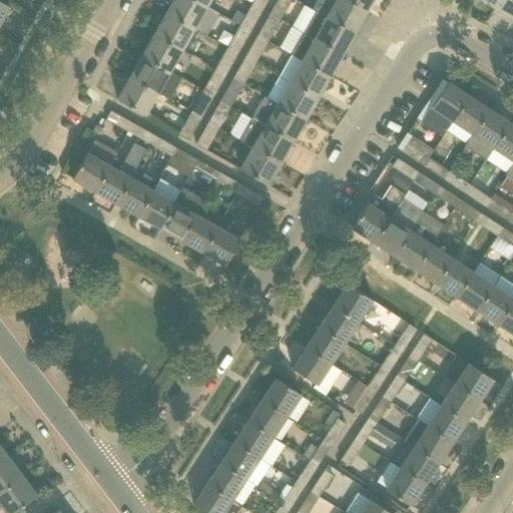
[(0,0),(0,22),(9,6),(0,0)]
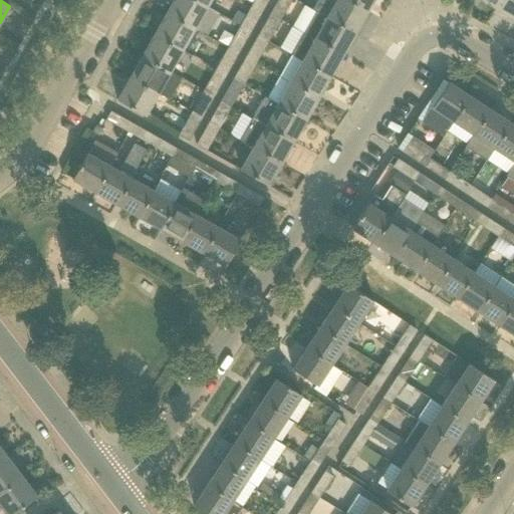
[(196,0),(173,0),(167,11),(167,12),(195,28),(207,6),(196,0)]
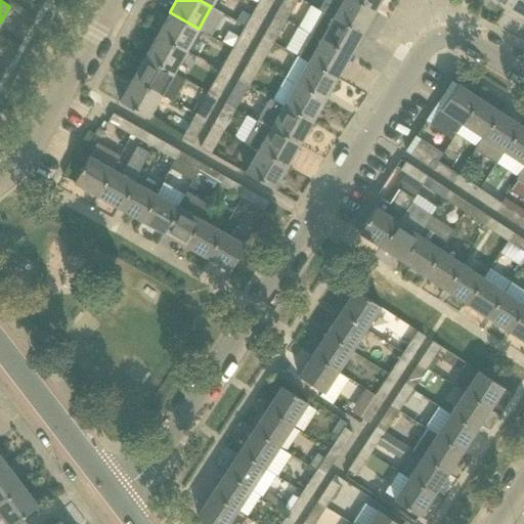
[(259,0),(258,3),(268,9),(273,0),(259,0)]
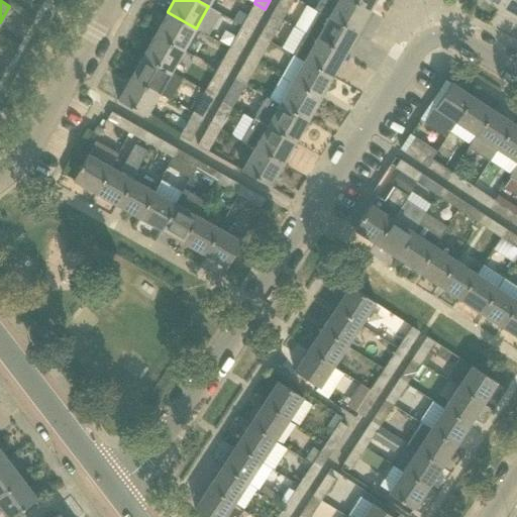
[(279,0),(272,14),(282,19),(293,0),(279,0)]
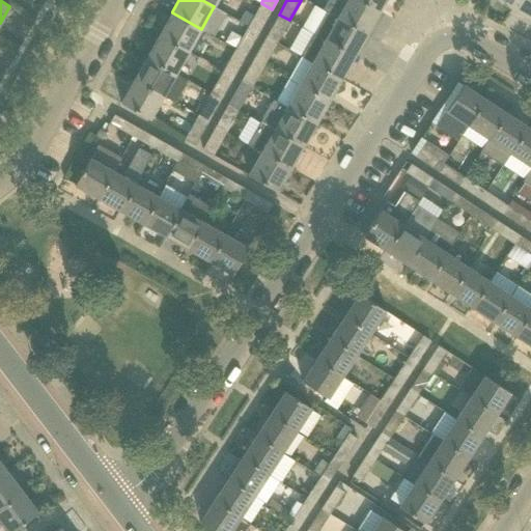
[(331,0),(326,10),(337,18),(366,34),(379,12),(380,12),(358,0),(331,0)]
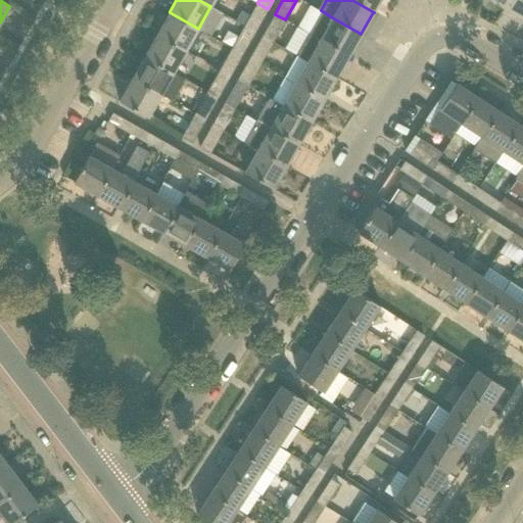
[(352,0),(374,12),(380,0),(352,0)]
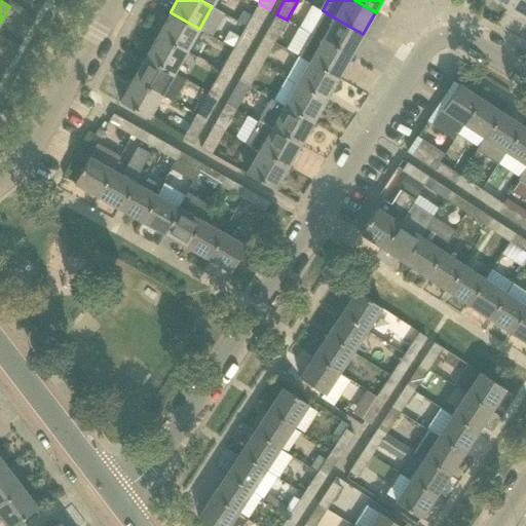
[(525,0),(511,0),(508,8),(525,19),(525,0)]
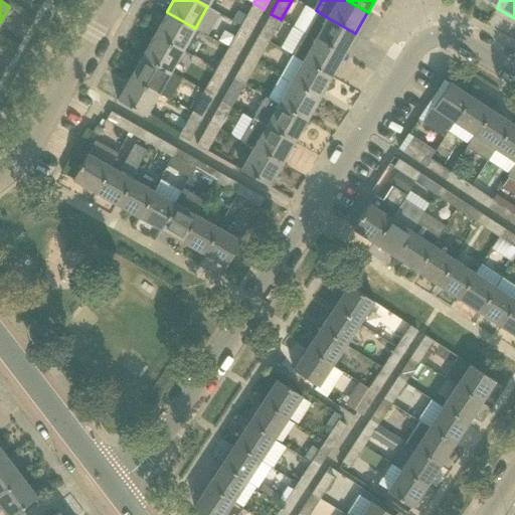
[(251,31),(264,9),(253,3),(240,25),(251,31)]
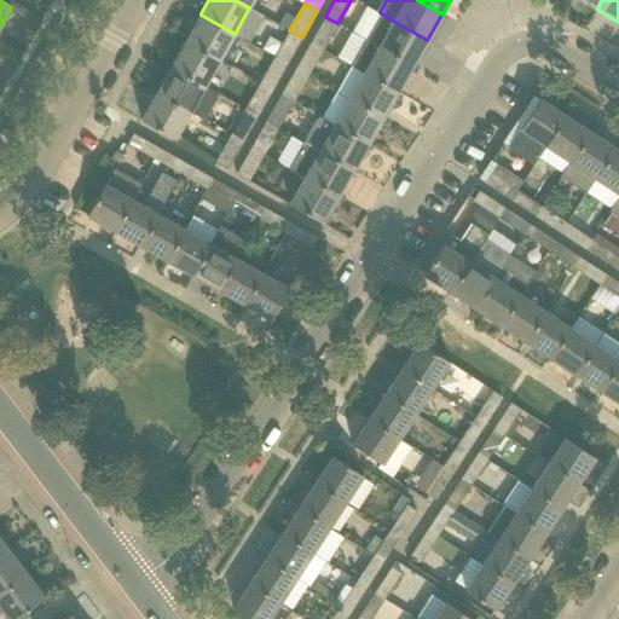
[(201,15),(186,40),(185,41),(219,59),(235,34),(201,15)]
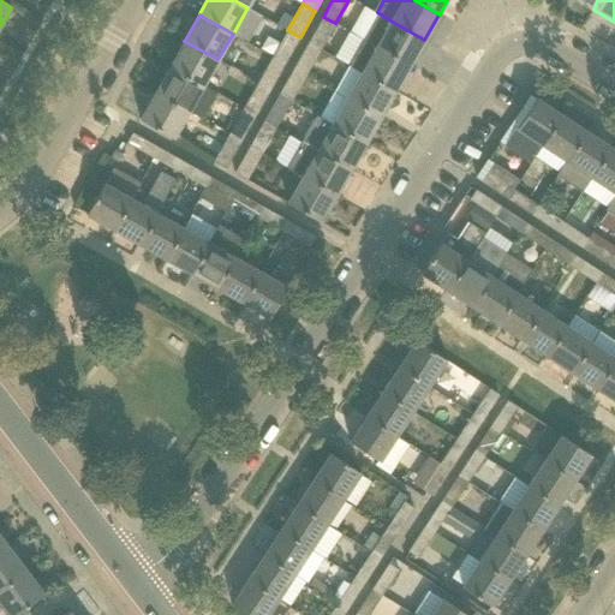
[(390,21),(377,15),(364,40),(410,65),(424,40),(390,21)]
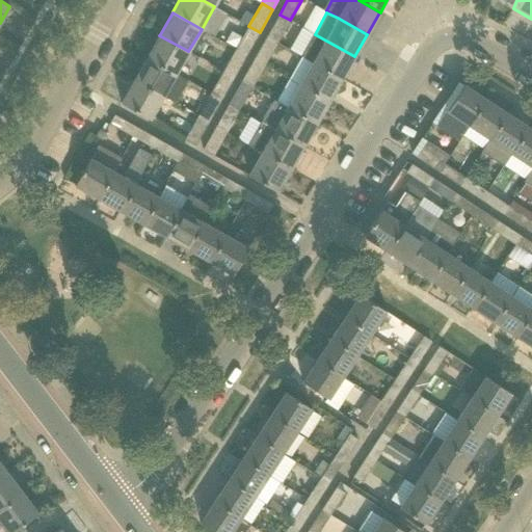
[(280,15),(267,36),(277,43),(290,20),(280,15)]
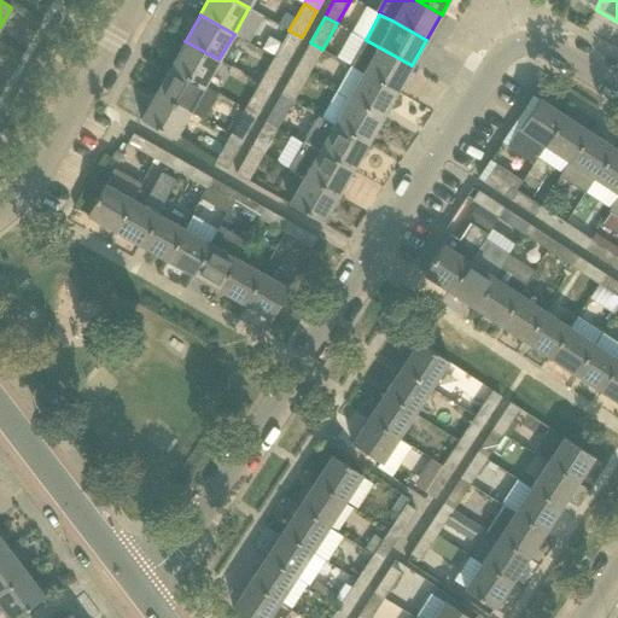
[(287,63),(302,38),(289,30),(274,56),(287,63)]
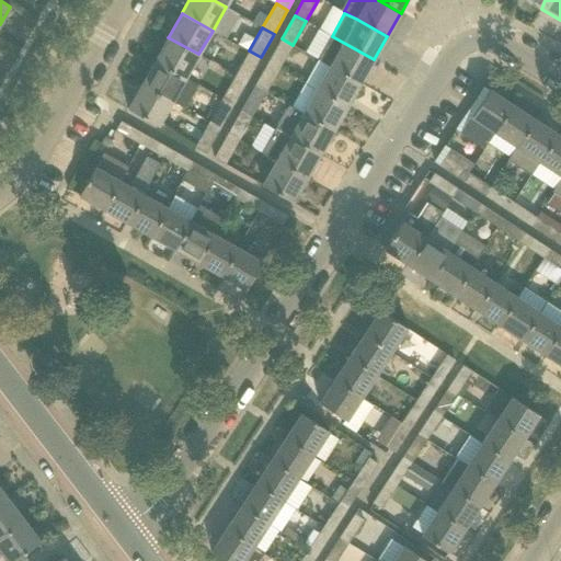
[(361,83),(374,60),(374,59),(332,36),(318,59),(329,66),(330,66),(361,83)]
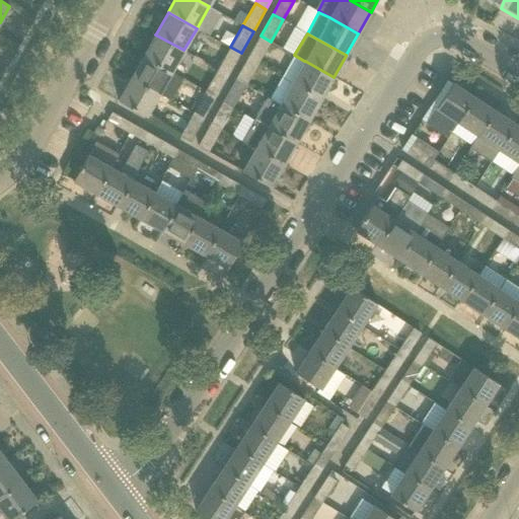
[(155,34),(143,56),(171,72),(183,50),(155,34)]
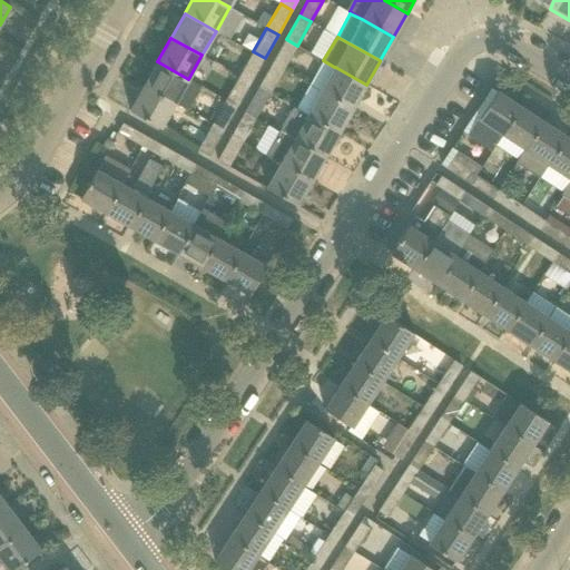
[(286,39),(273,64),(284,70),(297,46),(286,39)]
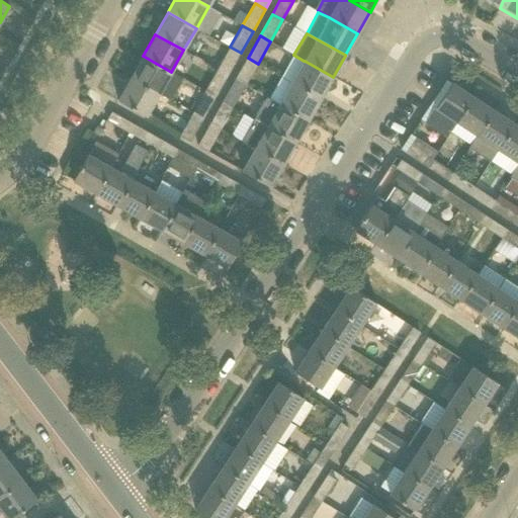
[(229,75),(241,53),(230,47),(218,69),(229,75)]
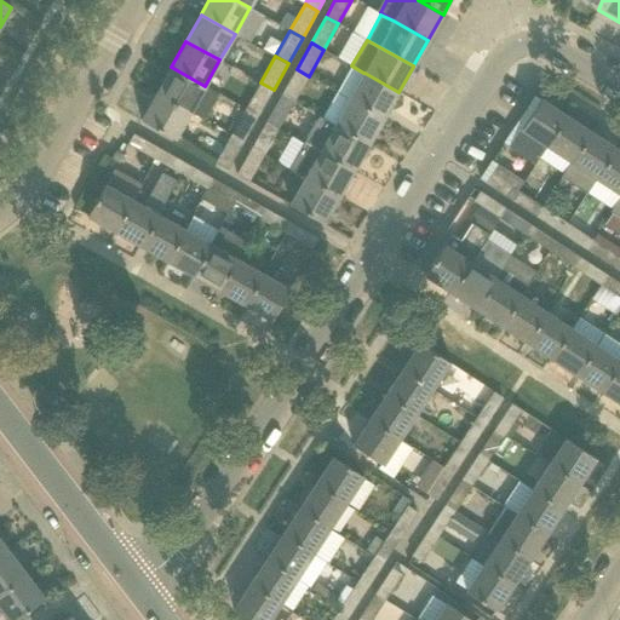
[(171,67),(171,68),(156,93),(190,113),(204,120),(218,95),(205,86),(171,67)]
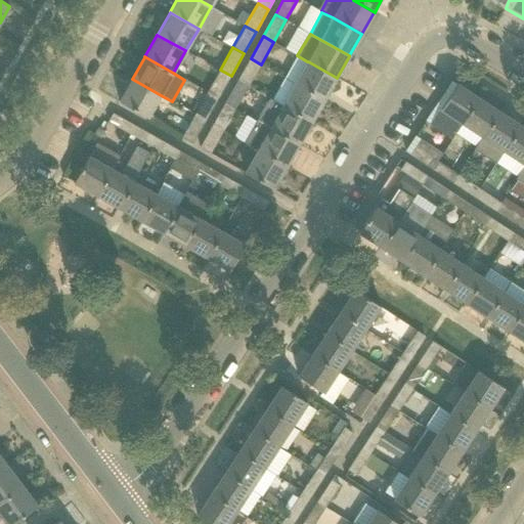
[(251,58),(237,80),(249,87),(261,64),(251,58)]
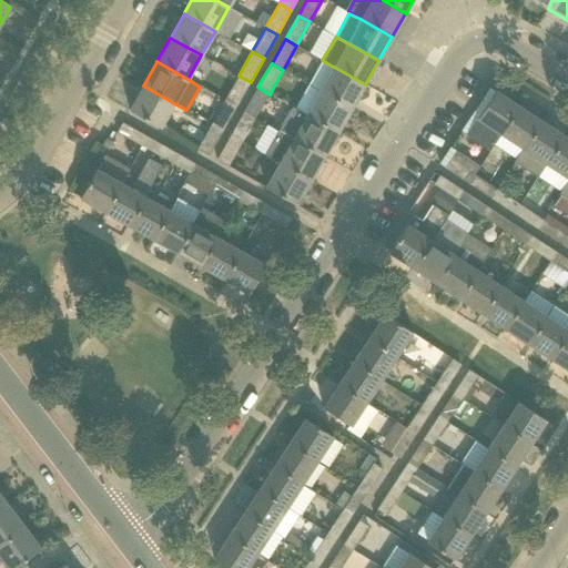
[(352,109),(365,84),(334,67),(333,67),(320,91),(352,109)]
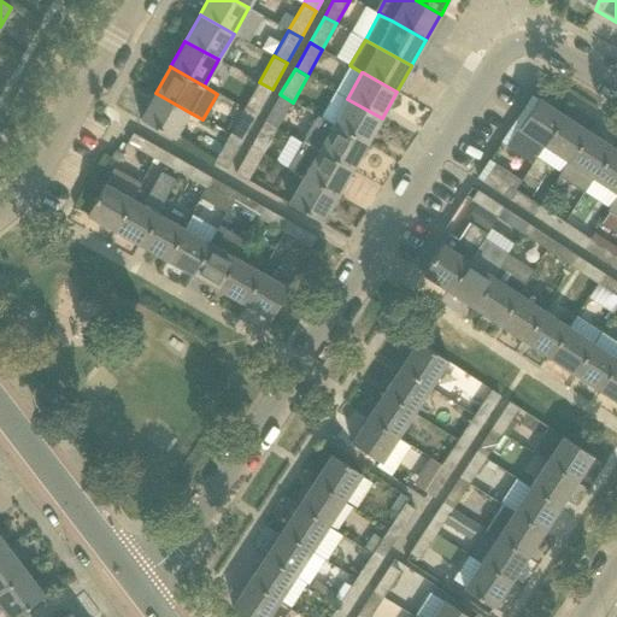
[(257,116),(272,89),(259,82),(244,109),(257,116)]
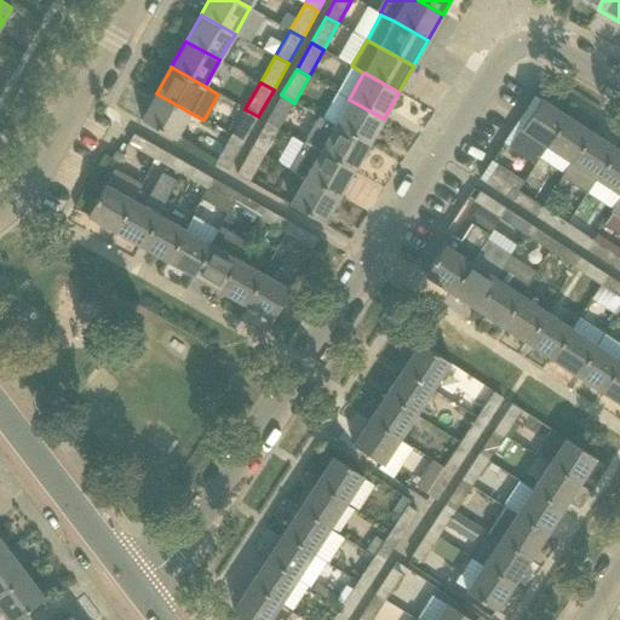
[(156,93),(142,120),(174,139),(190,113),(156,93)]
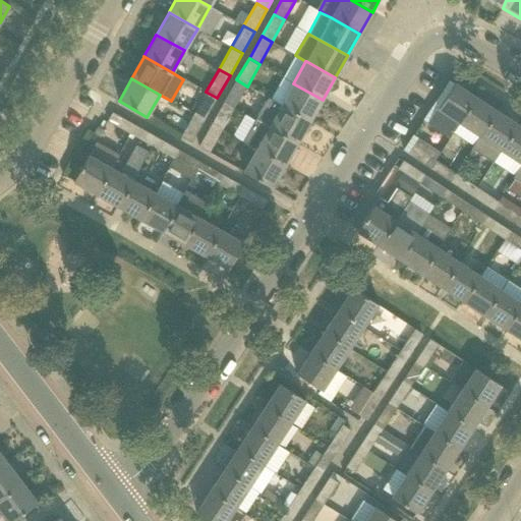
[(236,79),(224,102),(235,108),(247,87),(236,79)]
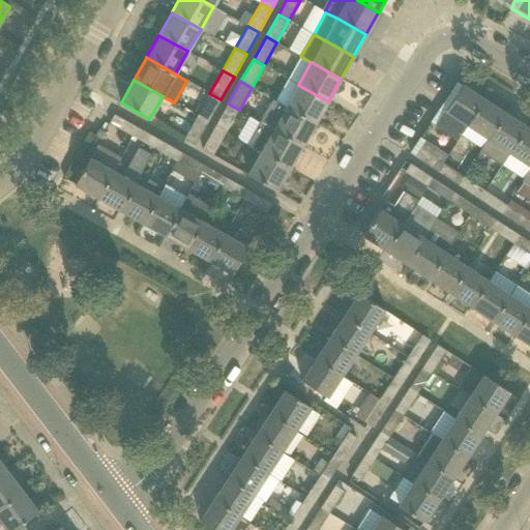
[(316,123),(327,101),(328,101),(298,85),(286,107),(316,123)]
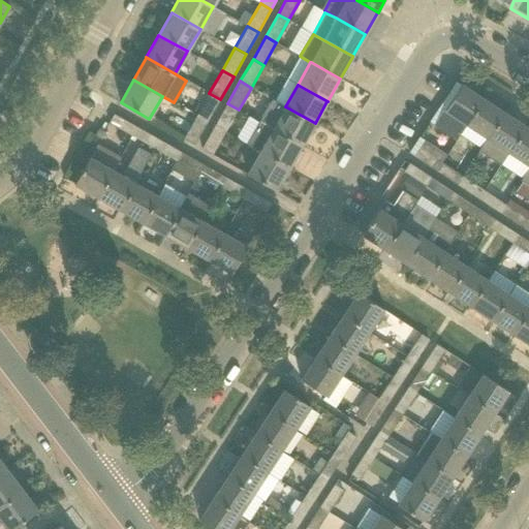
[(465,123),(466,124),(483,99),(461,85),(434,126),(455,139),(465,123)]
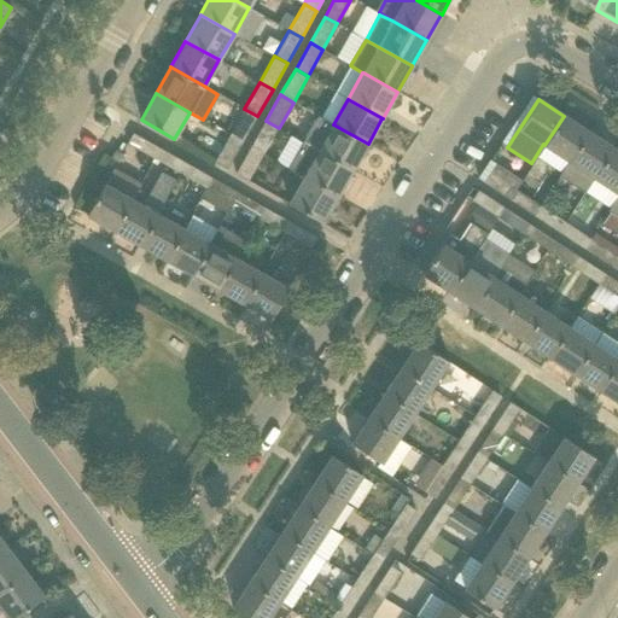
[(243,143),(257,116),(244,109),(229,135),(243,143)]
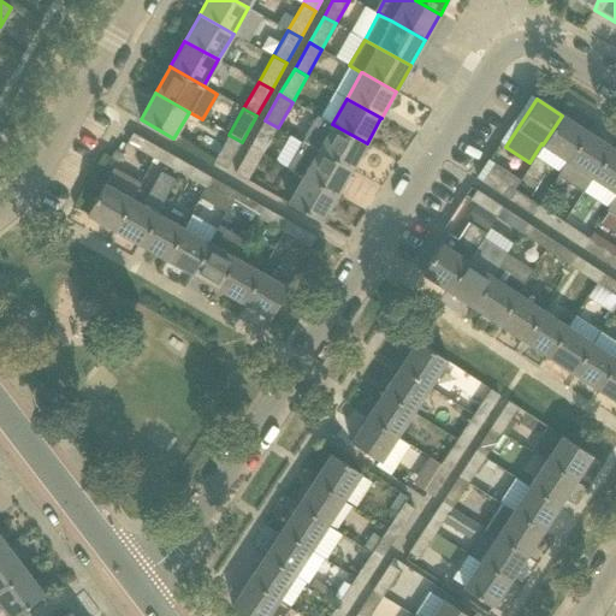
[(351,170),(366,143),(367,143),(332,124),(318,116),(302,142),(351,170)]
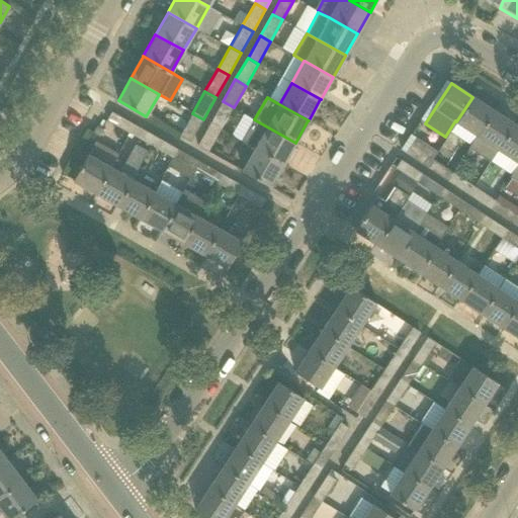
[(478,136),(494,110),(472,97),(456,121),(478,136)]
